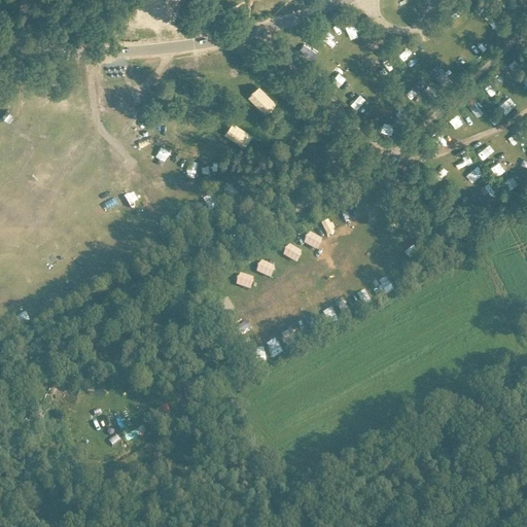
[(248,95),(267,113),(278,103),(260,83),(248,95)]
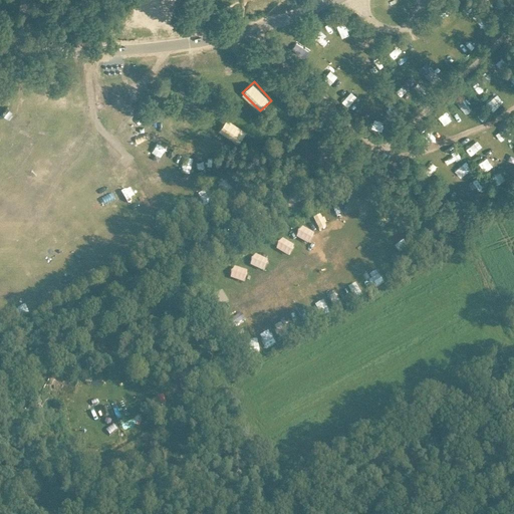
[(439,118),(445,129),(455,121),(449,112),(439,118)]
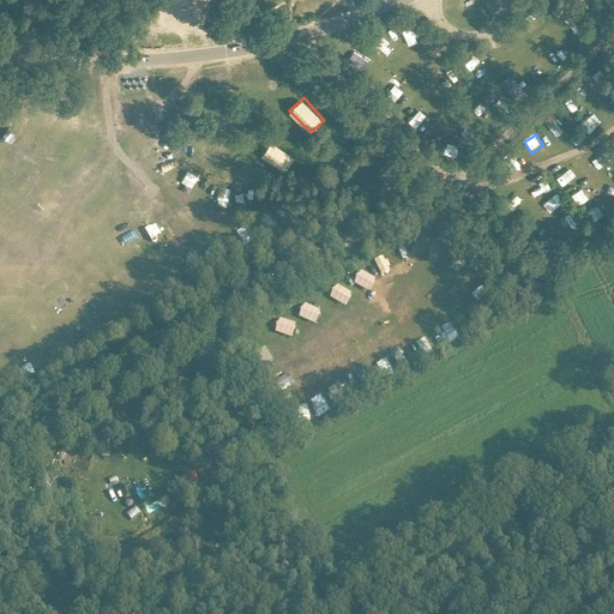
[(287,170),(296,156),(271,140),(263,155),(287,170)]
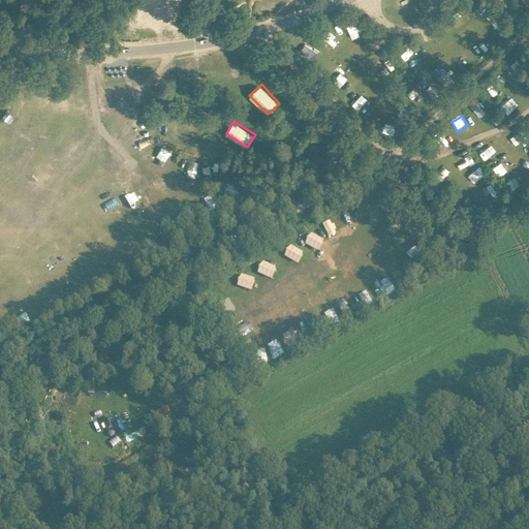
[(328,130),(306,151),(327,173),(348,152),(328,130)]
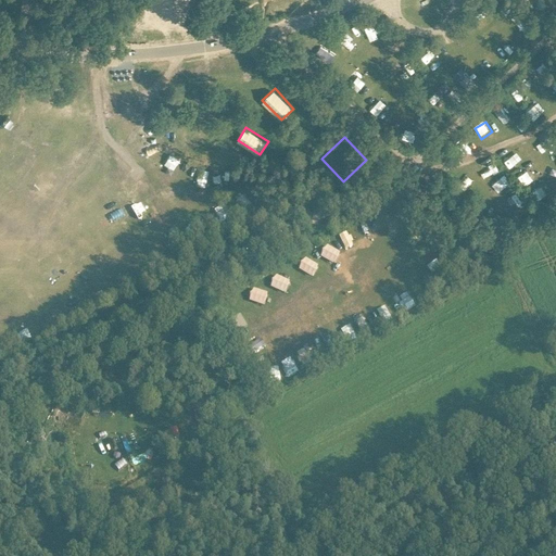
[(541,144),(546,151),(554,143),(548,137),(541,144)]
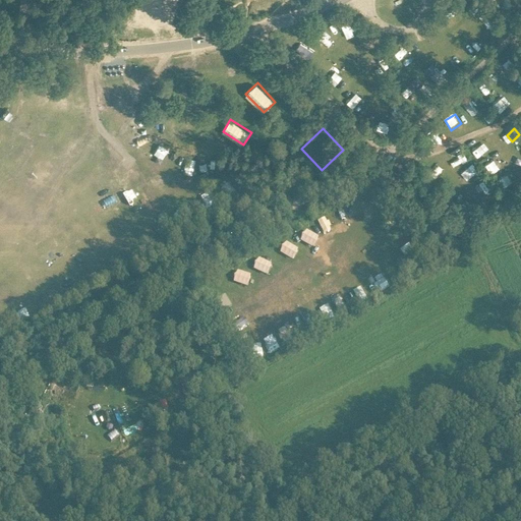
[(190,168),(193,161),(185,157),(182,164),(190,168)]
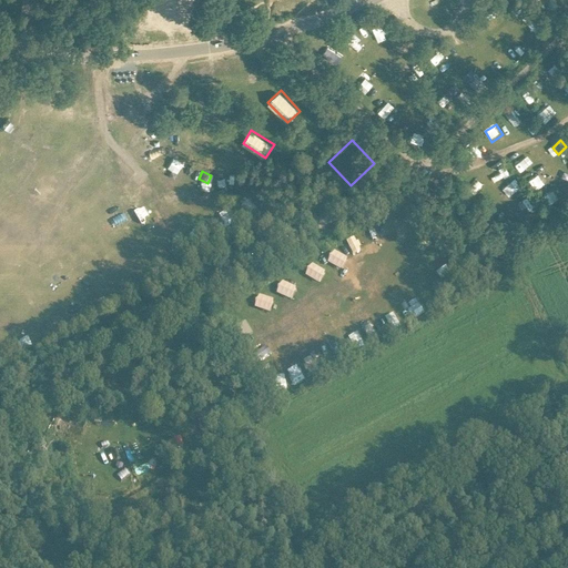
[(365,246),(378,240),(373,227),(359,234),(365,246)]
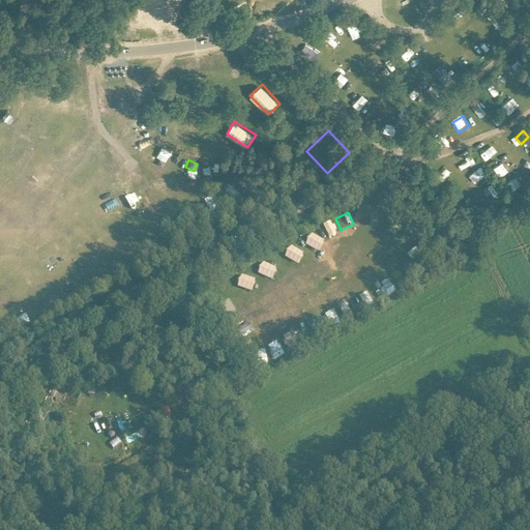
[(326,238),(339,232),(331,217),(319,225),(326,238)]
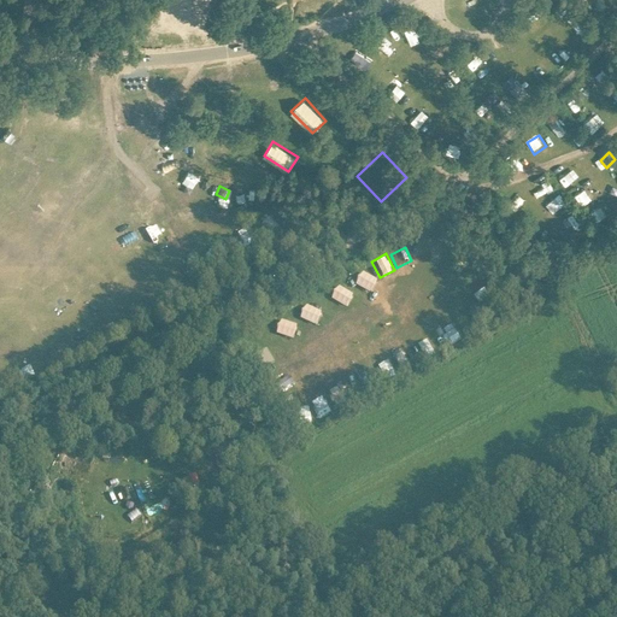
[(359,289),(374,281),(365,266),(351,275),(359,289)]
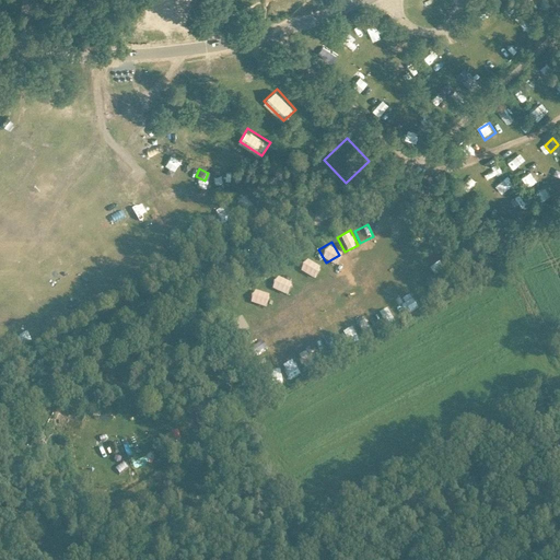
[(308,272),(323,266),(316,253),(303,259),(308,272)]
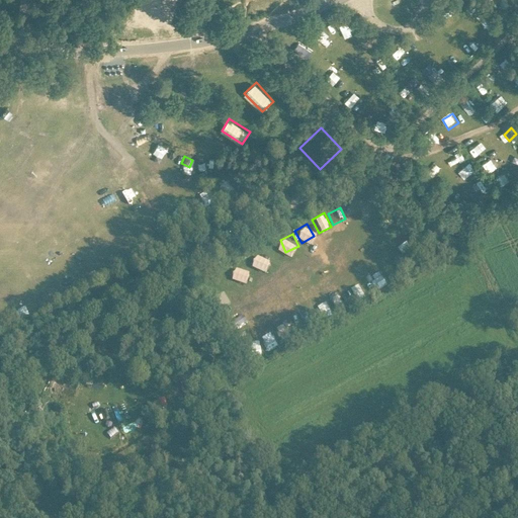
[(265,251),(271,261),(282,255),(277,245),(265,251)]
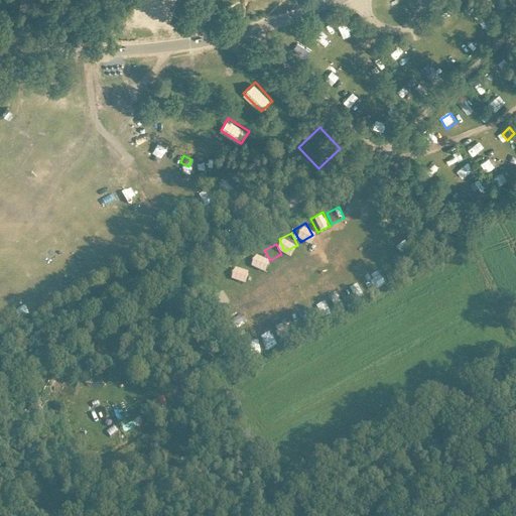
[(254,269),(266,263),(261,254),(249,260),(254,269)]
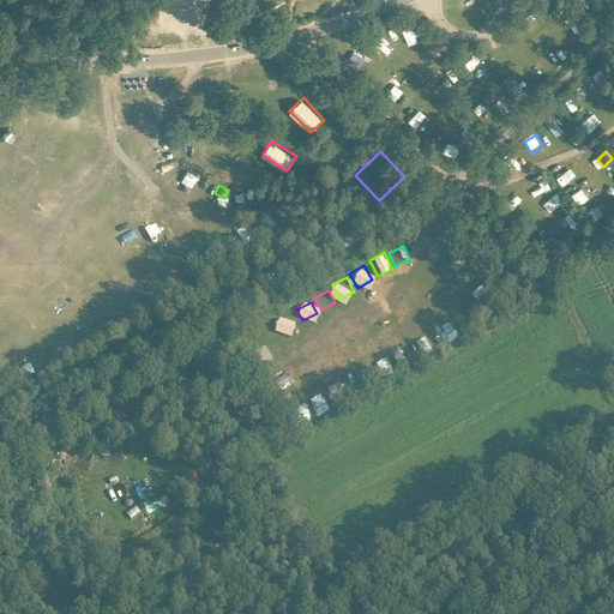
[(278,318),(283,330),(298,324),(293,312),(278,318)]
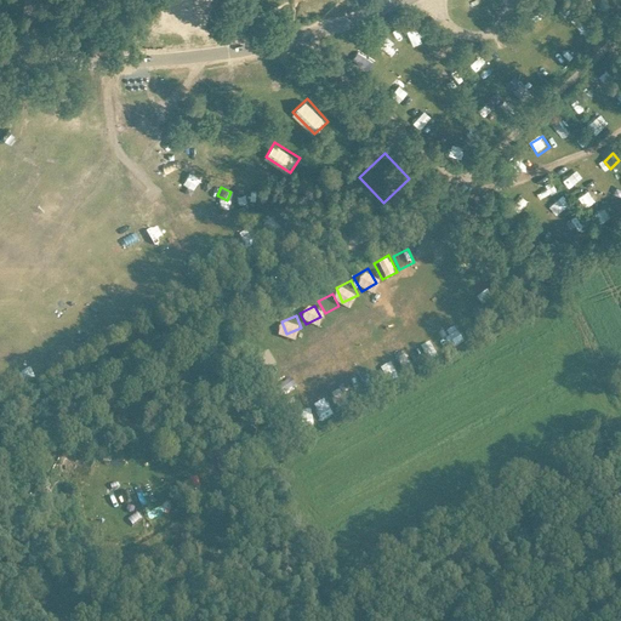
[(268,343),(281,337),(278,329),(265,334),(268,343)]
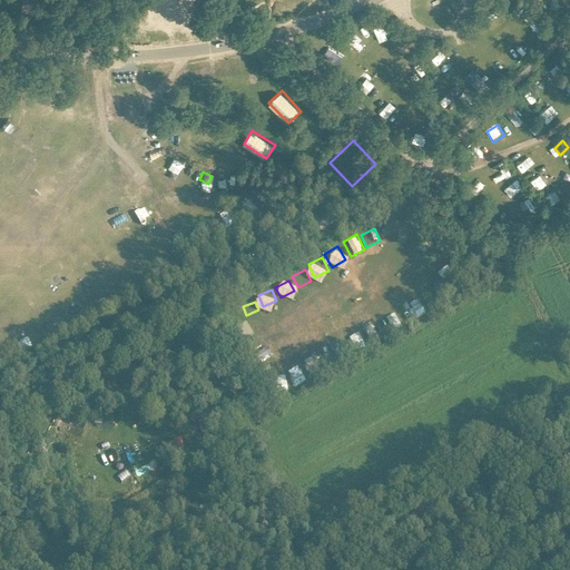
[(176,452),(184,448),(179,440),(172,444),(176,452)]
